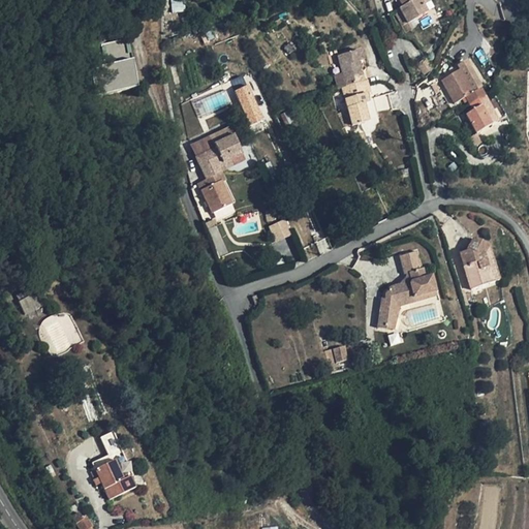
[(183,2),(173,0),(173,12),(184,11),(183,2)]
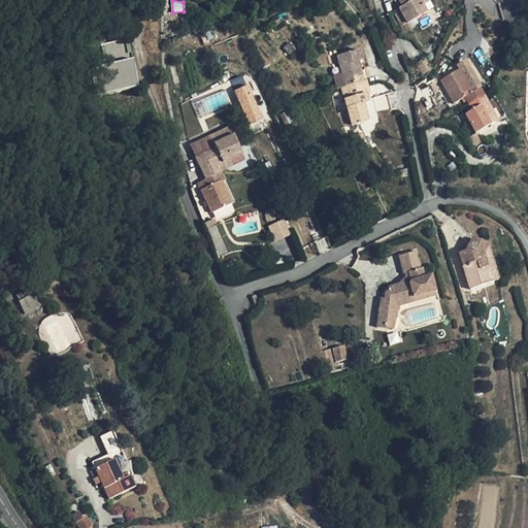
[(398,0),(402,6),(399,8),(407,24),(426,12),(419,0),(398,0)]
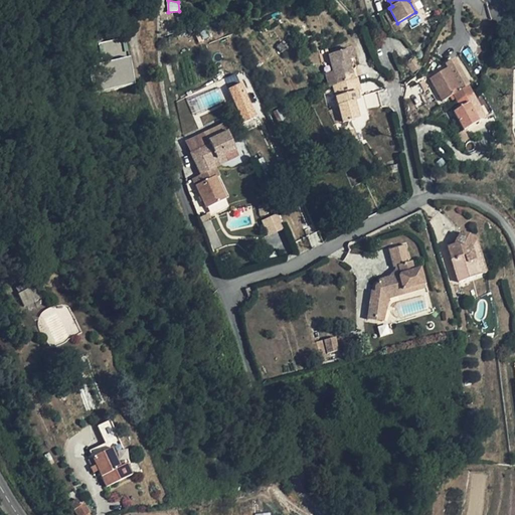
[(421,9),(416,0),(408,0),(415,12),(421,9)]
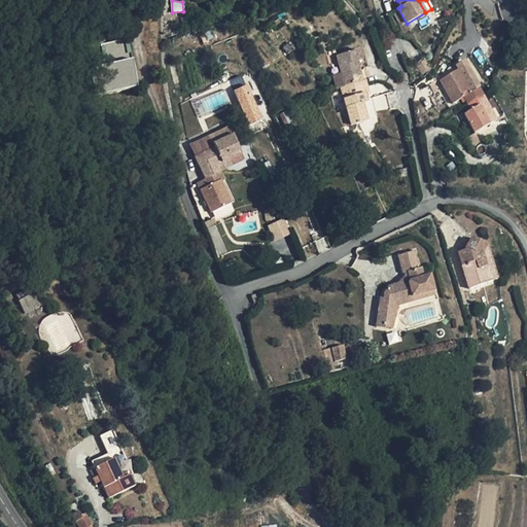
[(140,88),(131,39),(102,44),(105,65),(92,67),(97,96),(140,88)]
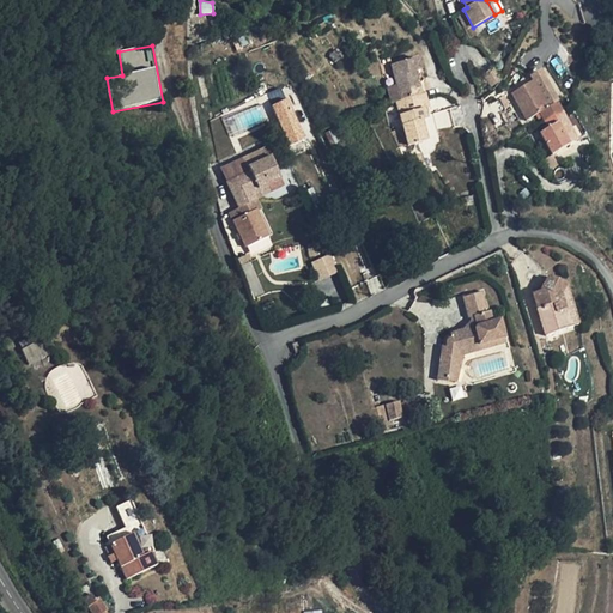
[(420,71),(417,59),(392,66),(396,86),(387,90),(390,103),(395,102),(420,96),(414,73),(420,71)]
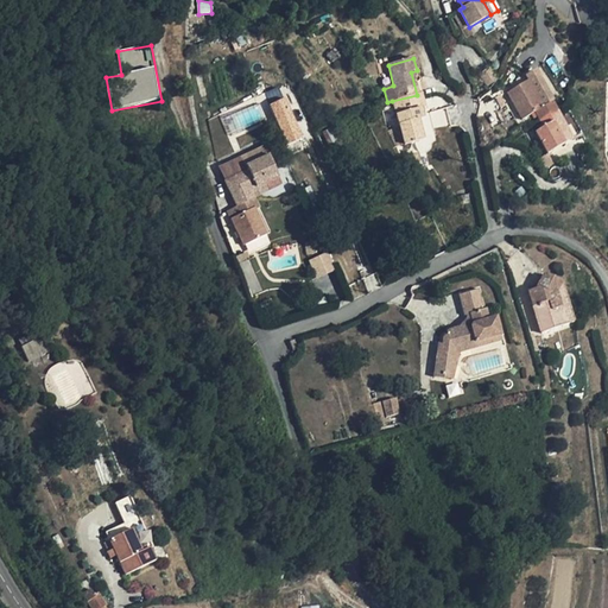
[(499,77),(491,68),(481,75),(489,86),(499,77)]
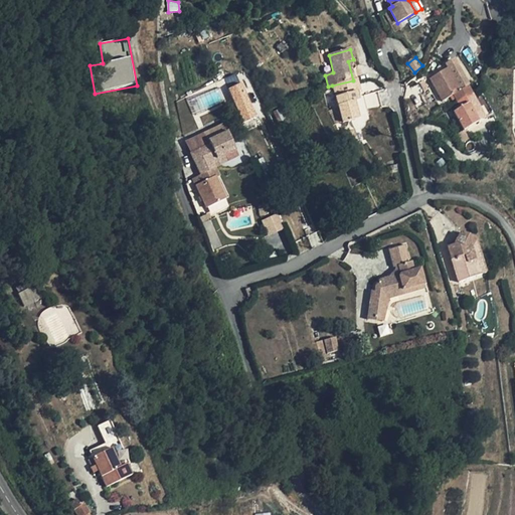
[(348,61),(353,80),(356,79),(354,69),(356,68),(353,59),(348,61)]
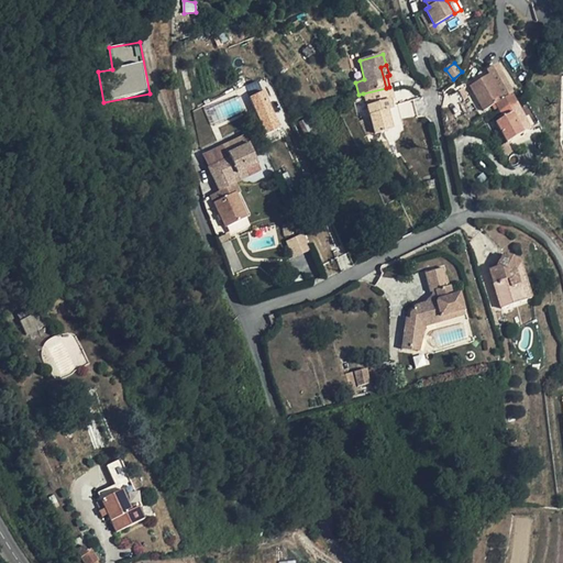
[(505,108),(517,100),(512,94),(506,98),(493,74),(473,85),(486,109),(498,102),(501,110),(505,108)]
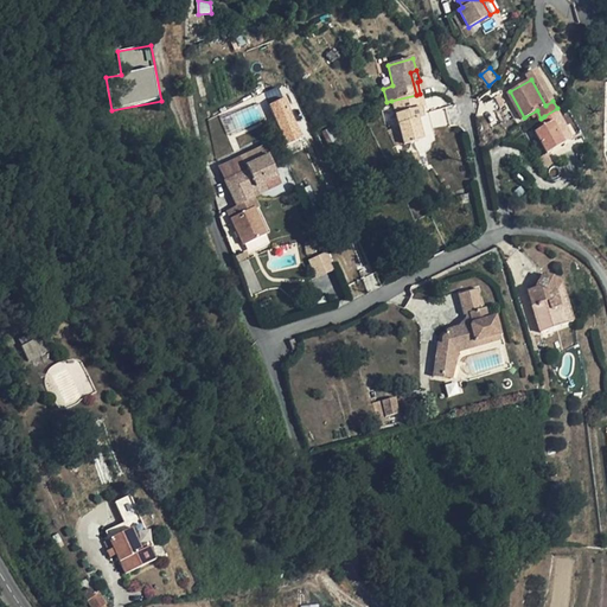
[(270,103),(283,97),(279,87),(266,93),(270,103)]
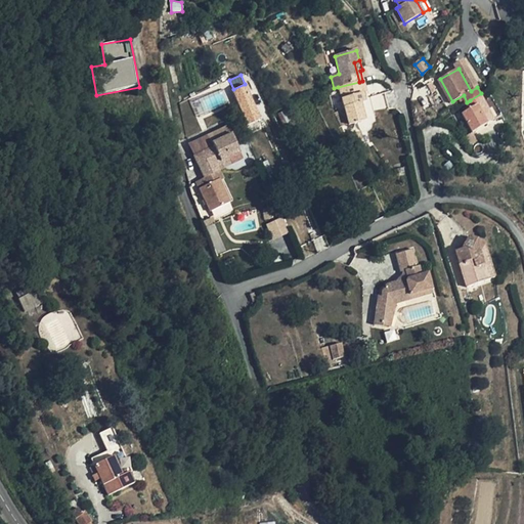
[(362,81),(359,82),(338,87),(340,91),(363,84),(362,81)]
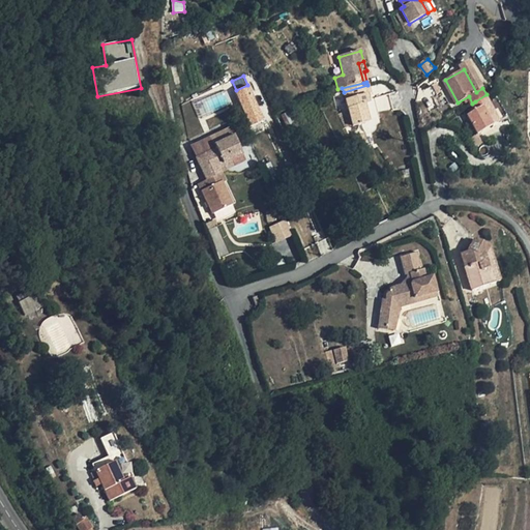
[(370,94),(367,85),(344,92),(349,112),(340,115),(343,128),(353,125),(353,126),(369,122),(363,106),(369,104),(365,95),(370,94)]
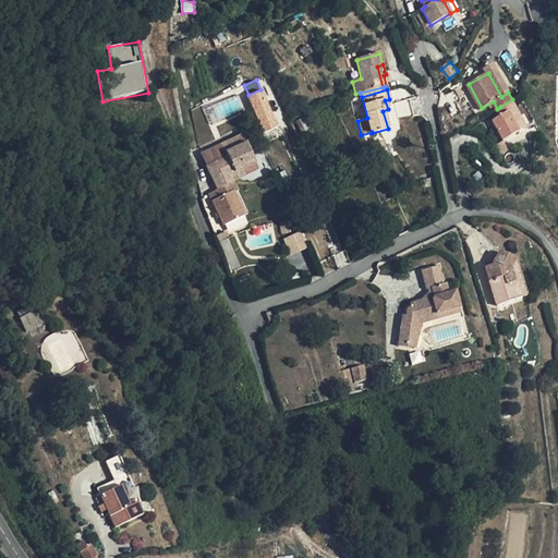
[(277,126),(262,92),(249,97),(264,132),(277,126)]
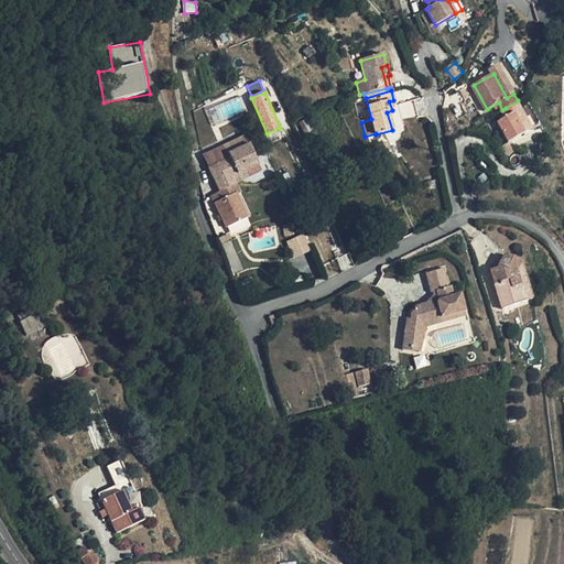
[(506,108),(502,110),(507,117),(500,121),(511,141),(527,131),(516,112),(522,109),(518,100),(506,108)]
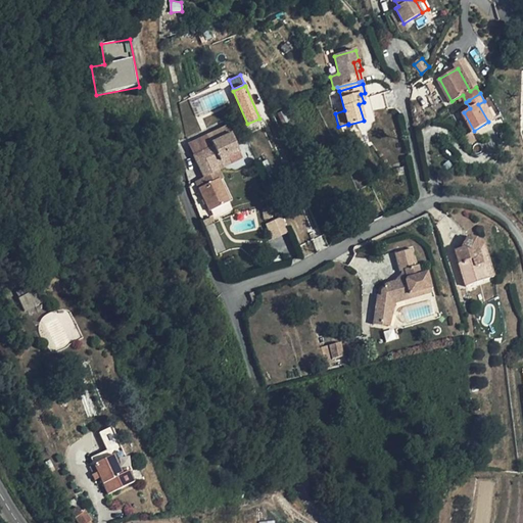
[(387,108),(383,94),(370,98),(373,110),(387,108)]
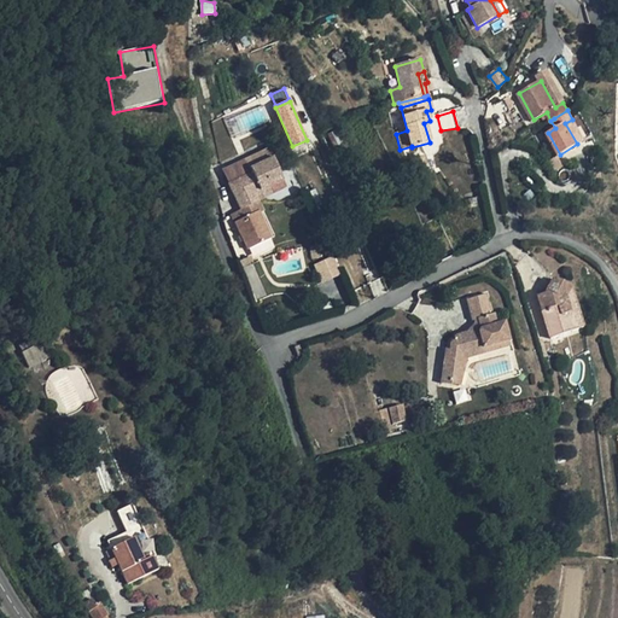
[(584,140),(572,120),(565,123),(577,144),(584,140)]
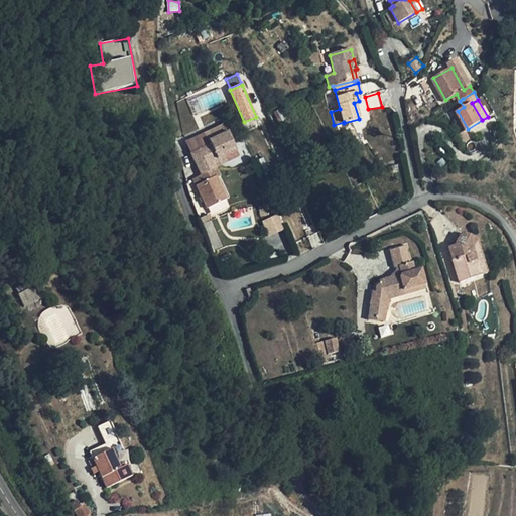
[(236,151),(224,125),(208,133),(211,140),(208,141),(210,145),(207,147),(191,154),(202,175),(194,179),(208,208),(226,200),(216,176),(219,175),(215,164),(213,161),(236,151)]
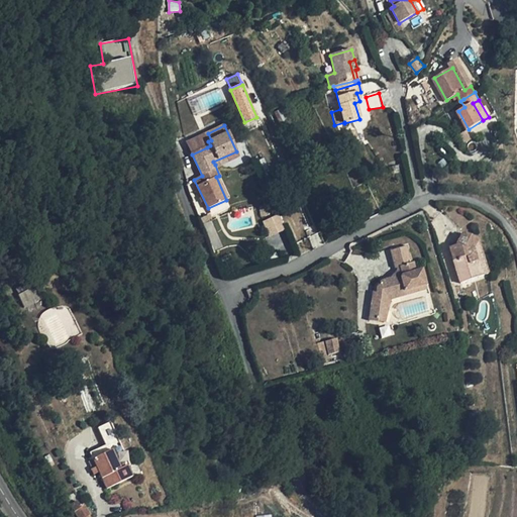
[(474,138),(469,129),(460,133),(467,142),(474,138)]
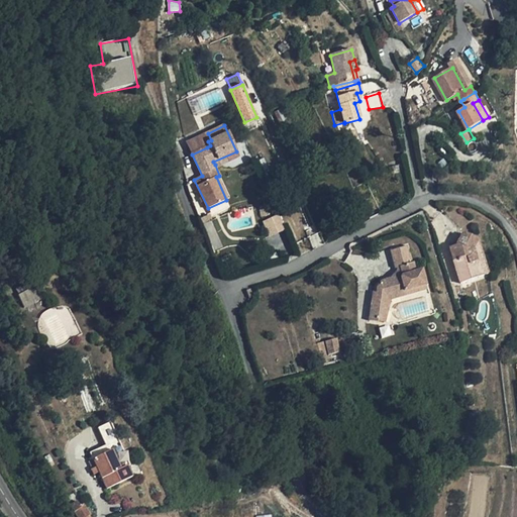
[(237,154),(236,151),(213,162),(215,165),(237,154)]
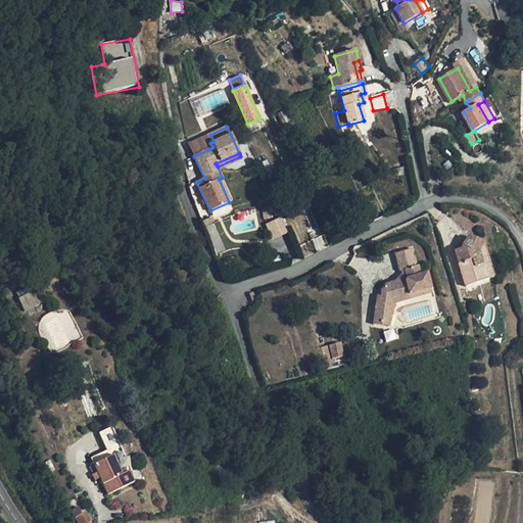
[(281,218),(267,224),(274,239),(288,232),(281,218)]
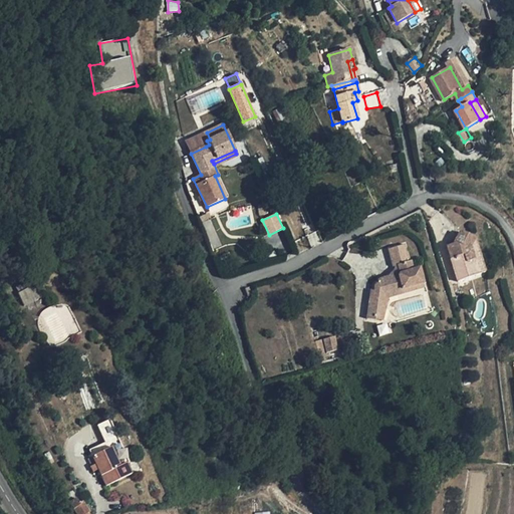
[(464,237),(459,234),(454,245),(447,247),(458,282),(469,279),(466,271),(469,271),(468,266),(470,266),(469,264),(474,262),(470,249),(473,243),(476,242),(475,239),(465,235),(464,237)]
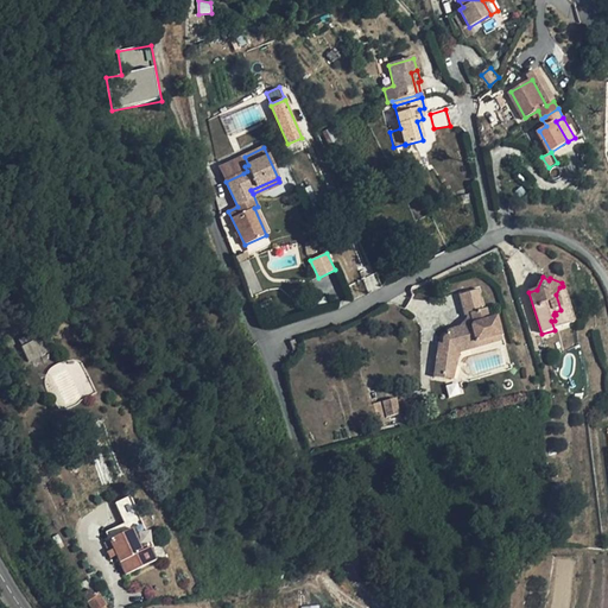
[(574,323),(563,286),(559,287),(556,295),(561,310),(555,312),(556,315),(553,315),(555,321),(551,321),(555,330),(574,323)]
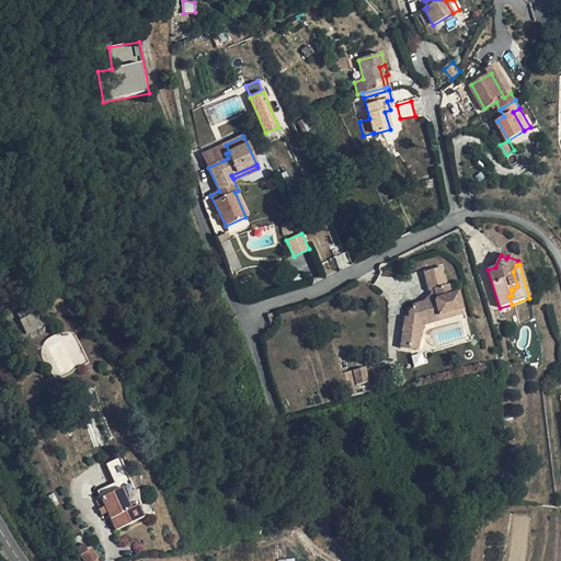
[(444,286),(439,268),(423,273),(428,293),(431,292),(433,290),(435,299),(432,304),(427,305),(425,304),(423,302),(422,302),(412,306),(409,310),(408,318),(404,317),(400,348),(408,350),(409,343),(412,343),(413,333),(415,334),(418,322),(432,319),(431,317),(436,315),(437,318),(451,313),(453,311),(460,309),(456,294),(449,296),(447,286),(444,286)]
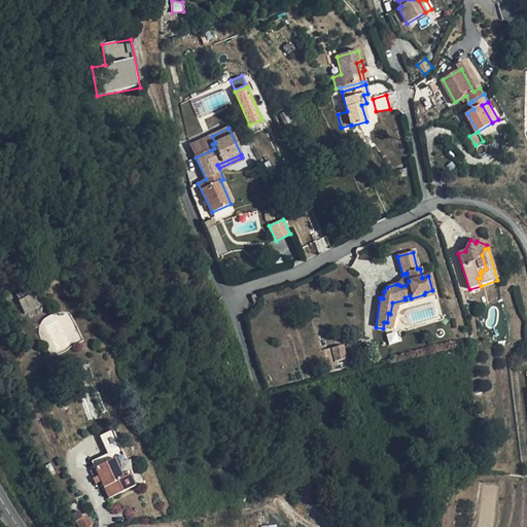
[(409,281),(407,273),(405,274),(396,284),(397,284),(399,285),(401,286),(406,285),(409,281)]
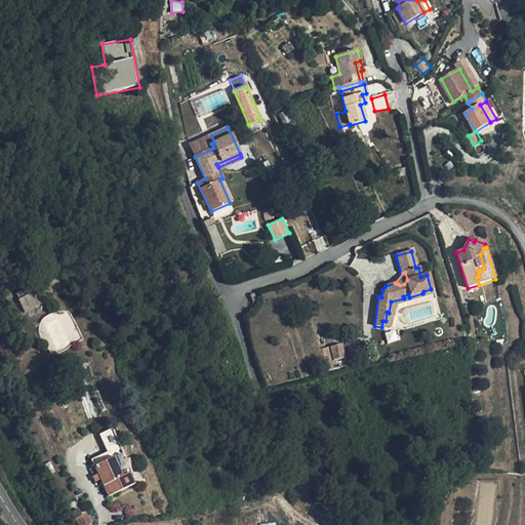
[(433,295),(431,289),(423,291),(422,293),(409,297),(408,294),(403,296),(404,298),(391,301),(389,313),(387,312),(386,321),(382,321),(381,327),(391,328),(396,306),(433,295)]
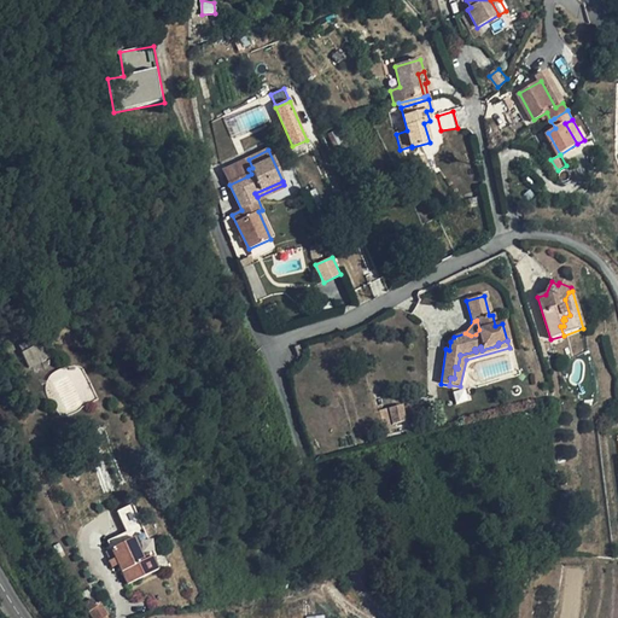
[(42,344),(25,353),(33,367),(50,359),(42,344)]
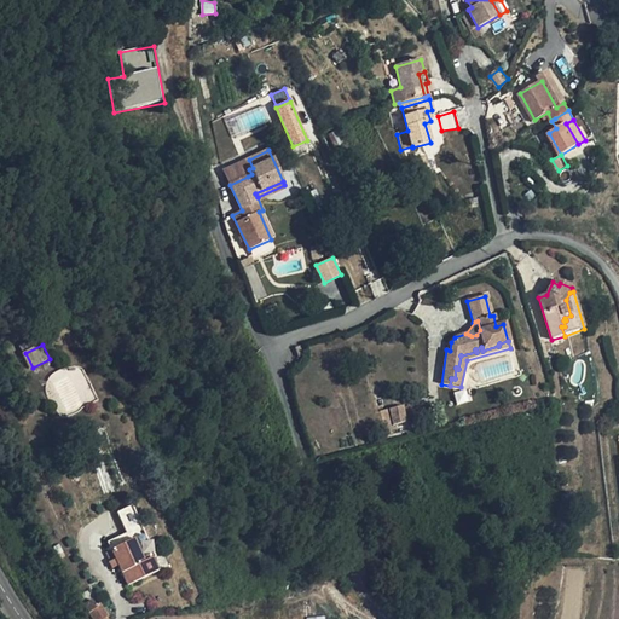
[(404,411),(389,411),(389,431),(404,431),(404,411)]
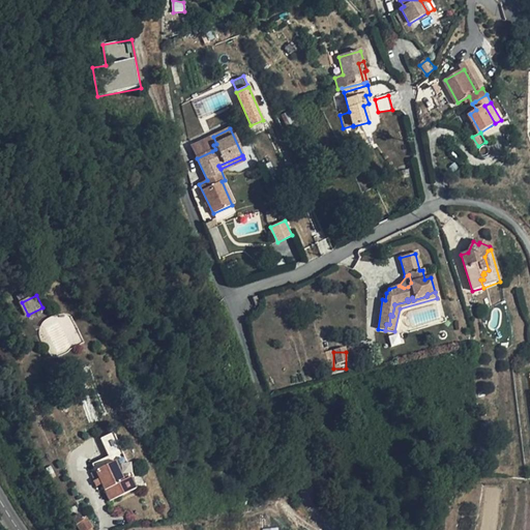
[(134,478),(120,451),(92,465),(110,501),(135,490),(130,479),(134,478)]
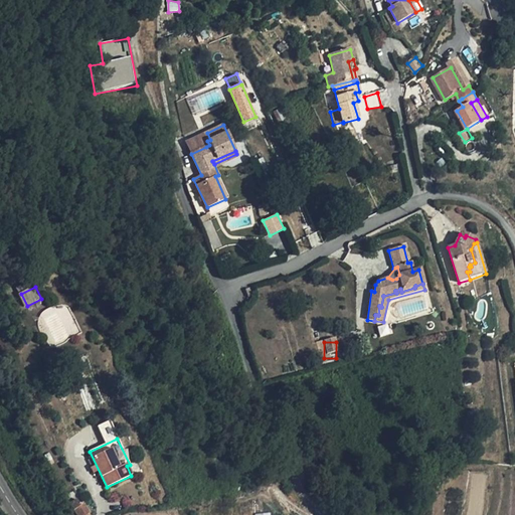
[(79,506),(76,500),(69,504),(76,514),(87,514),(88,514),(90,513),(83,504),(79,506)]
